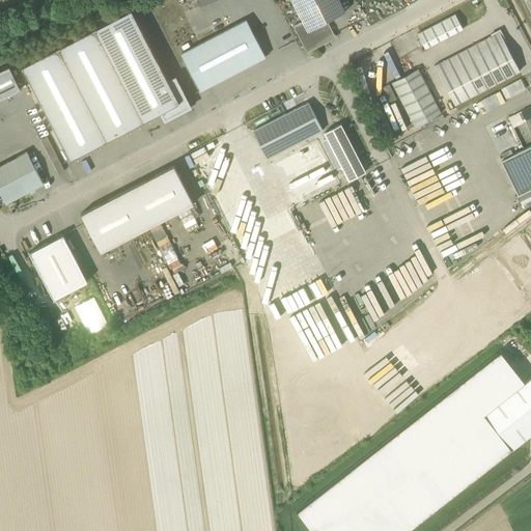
[(307,53),(323,45),(322,44),(335,36),(327,21),(345,11),(339,0),(291,0),(303,21),(294,26),(307,53)]
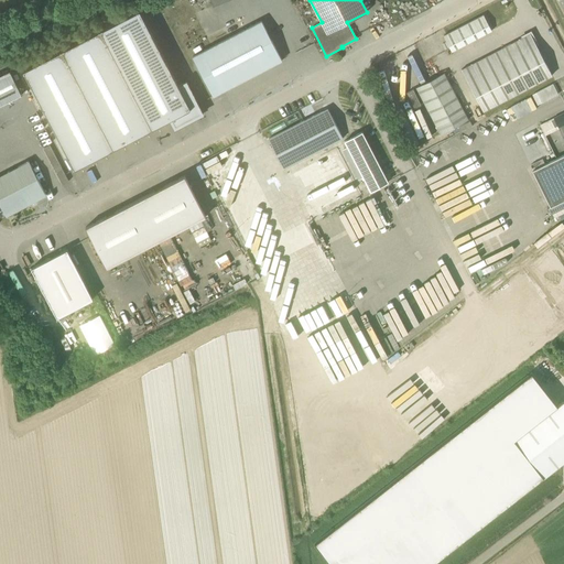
[(179,86),(139,10),(23,71),(75,169),(171,119),(175,129),(203,115),(186,82),(179,86)]
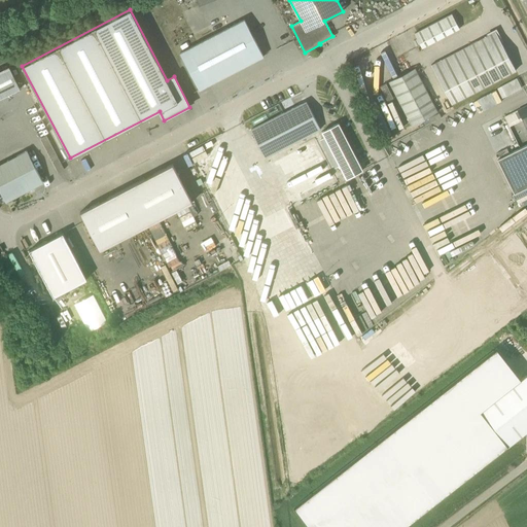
[(422,48),(459,29),(452,14),(415,33),(422,48)]
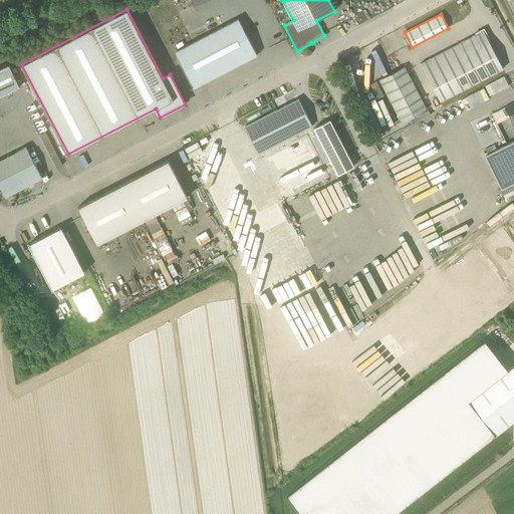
[(195,87),(256,55),(237,19),(177,51),(195,87)]
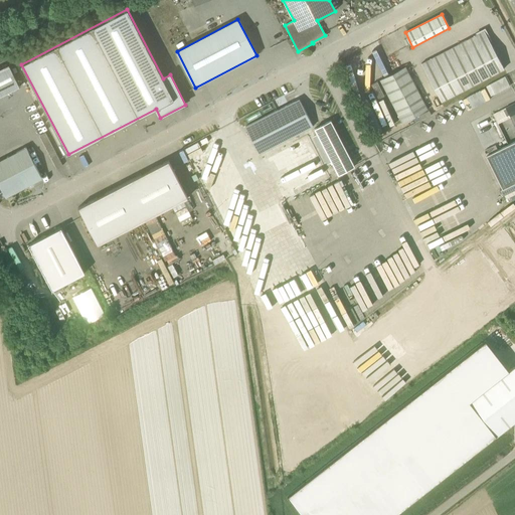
[(442,103),(504,68),(484,30),(421,64),(442,103)]
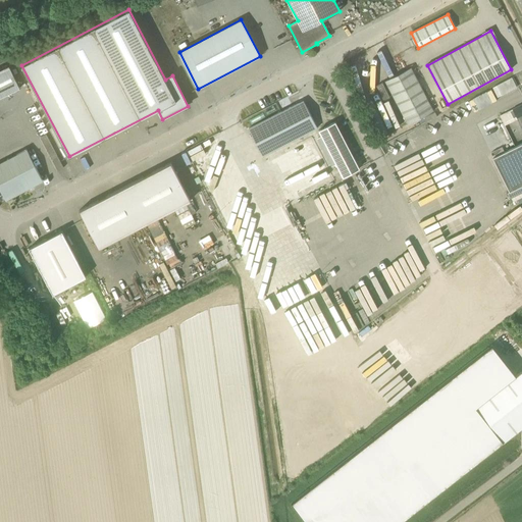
[(0,84),(10,80),(0,59),(0,84)]
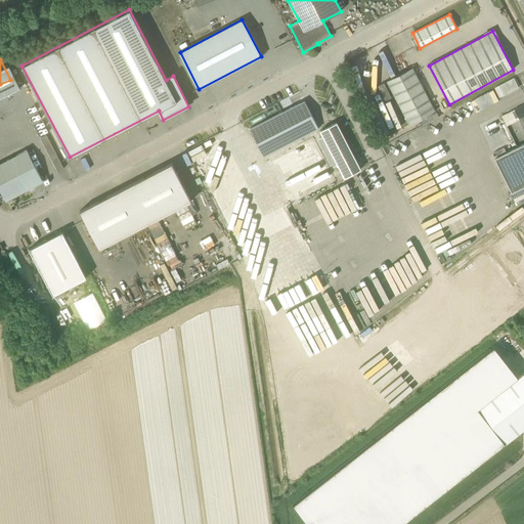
[(409,125),(435,112),(412,68),(387,81),(409,125)]
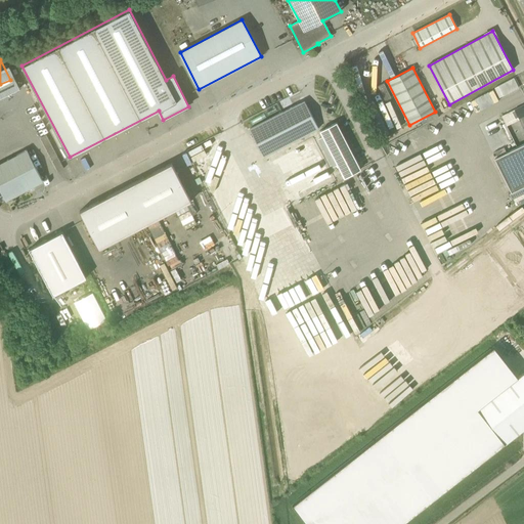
[(515,77),(494,87),(499,97),(520,87),(515,77)]
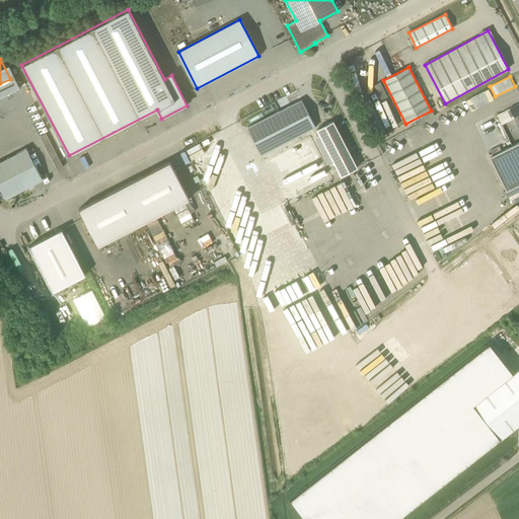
[(380,81),(374,84),(380,97),(386,94),(380,81)]
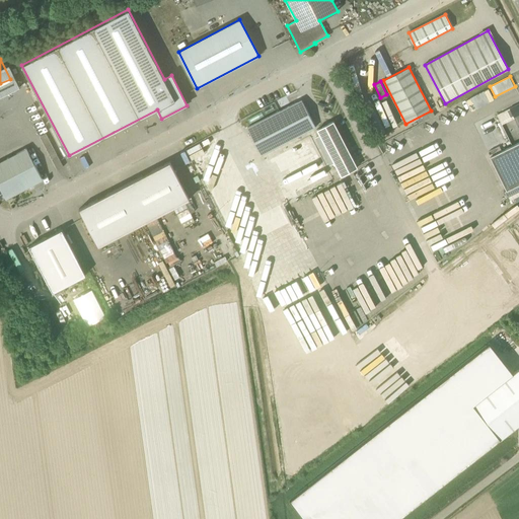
[(287,148),(285,144),(312,130),(298,103),(244,131),(258,158),(267,153),(283,183),(319,165),(305,139),(287,148)]
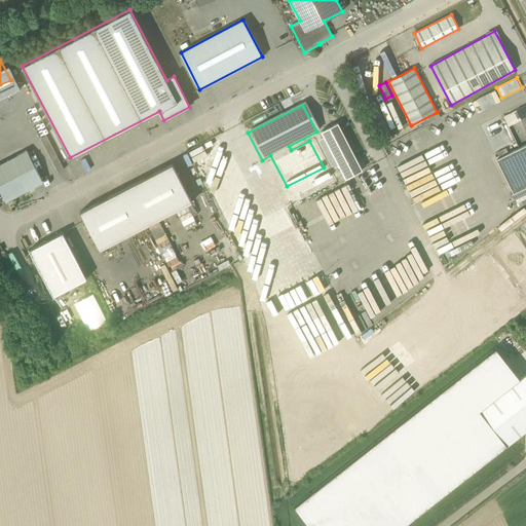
[(525,105),(503,116),(508,124),(520,117),(525,128),(525,105)]
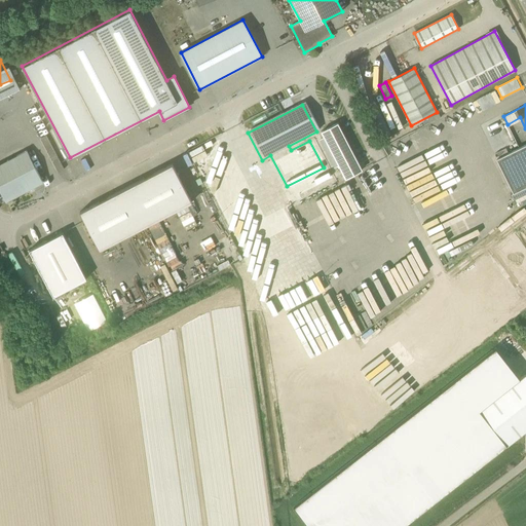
[(345,178),(362,170),(338,123),(322,132),(345,178)]
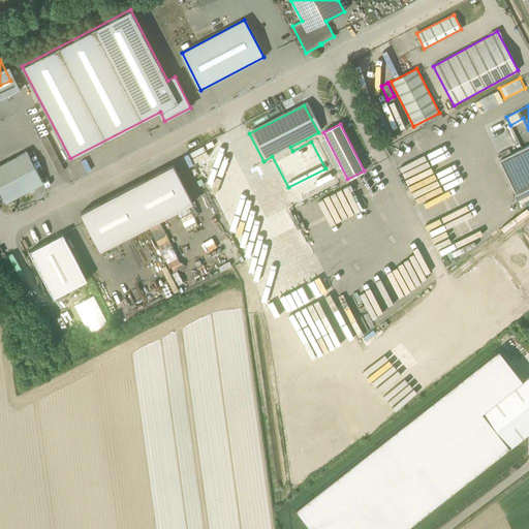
[(528,193),(528,145),(499,160),(517,194),(516,194),(518,200),(528,194),(528,193)]
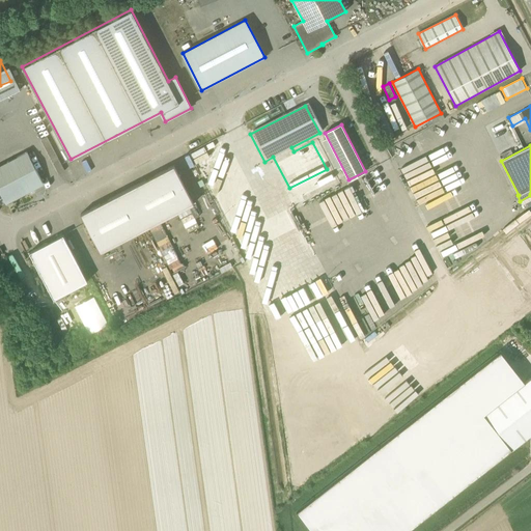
[(0,192),(6,203),(44,184),(27,151),(0,165),(0,192)]
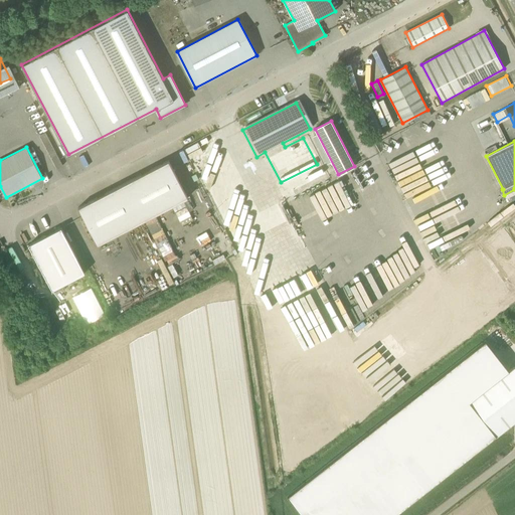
[(98,244),(188,197),(169,161),(78,207),(98,244)]
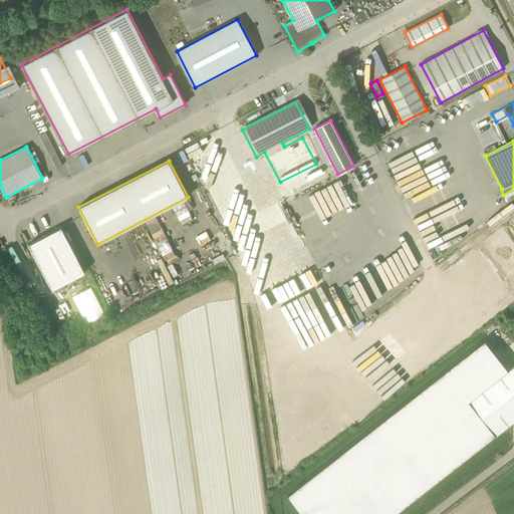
[(175,257),(157,215),(146,219),(165,262),(175,257)]
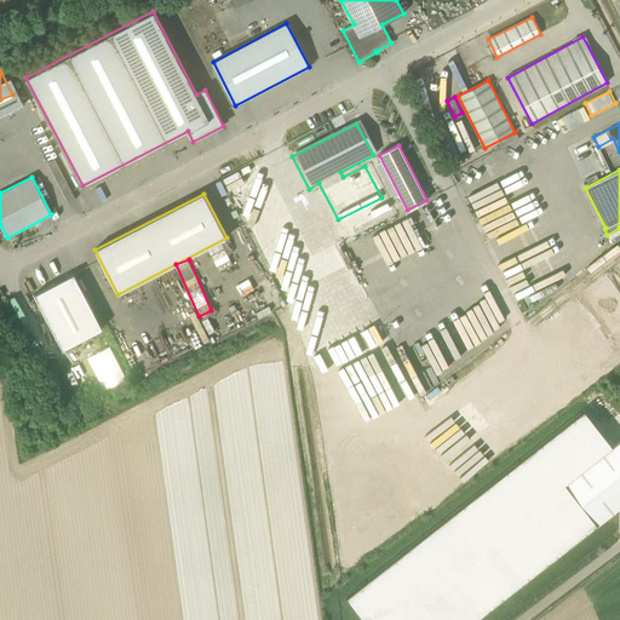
[(63,349),(103,328),(74,274),(34,294),(63,349)]
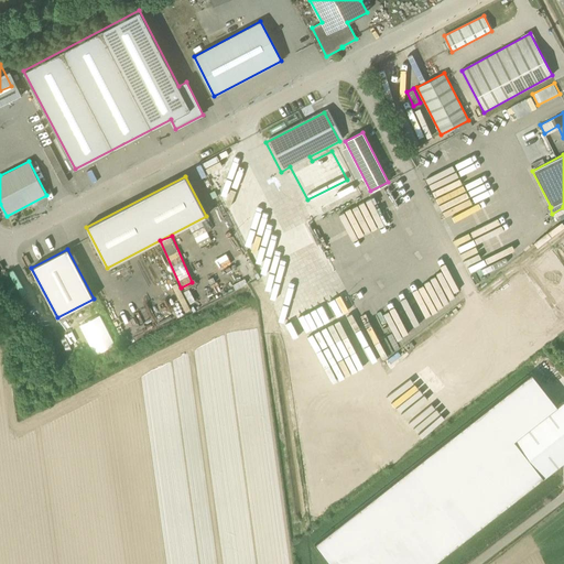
[(373,340),(382,358),(394,353),(386,335),(373,340)]
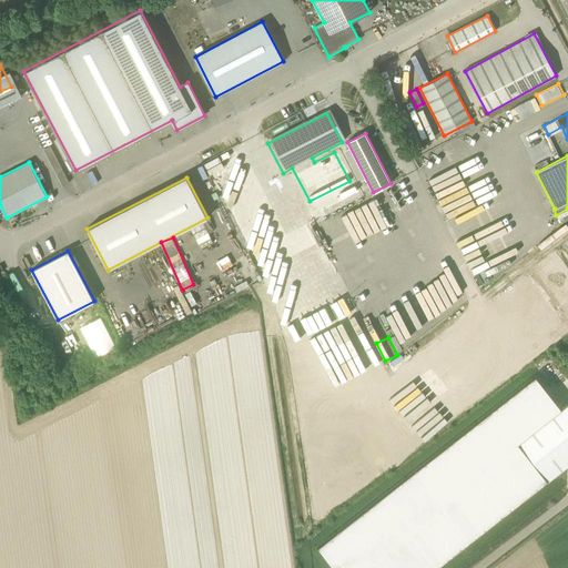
[(567,404),(567,406),(566,405),(518,443),(548,480),(567,464),(567,404)]
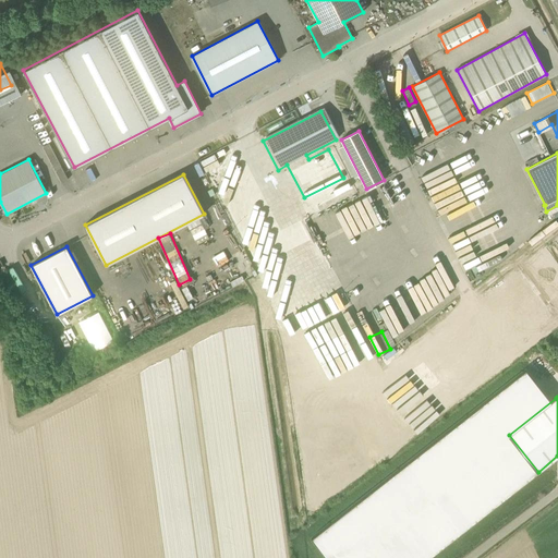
[(410,426),(417,434),(428,424),(422,415),(410,426)]
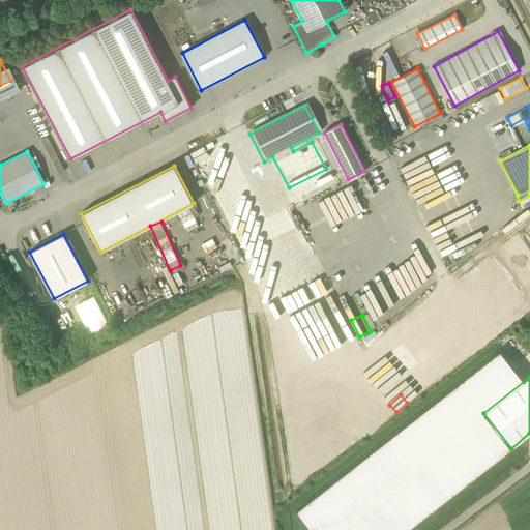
[(335,435),(347,428),(337,414),(326,422),(335,435)]
